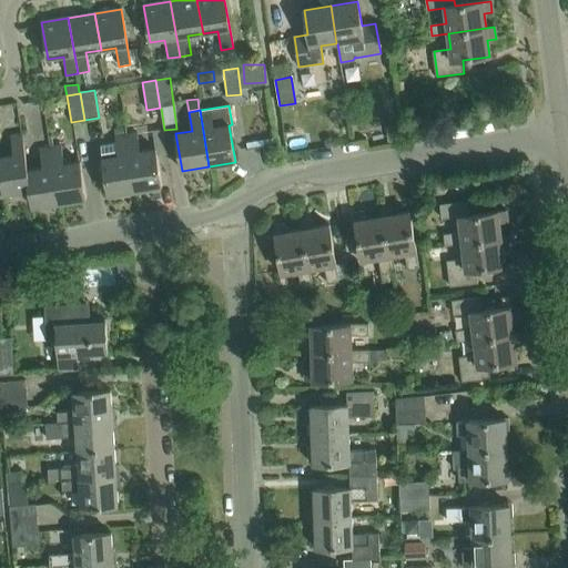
[(127,124),(128,134),(137,133),(134,122),(127,124)]
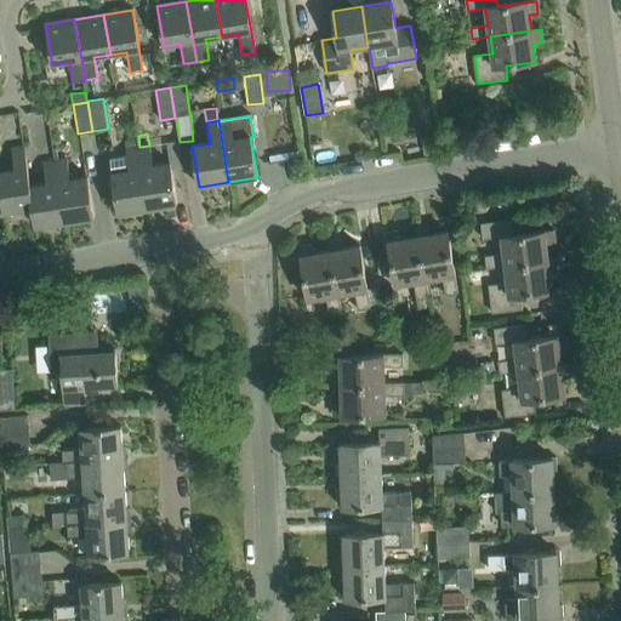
[(438,137),(421,140),(422,152),(423,155),(440,153),(440,149),(438,137)]
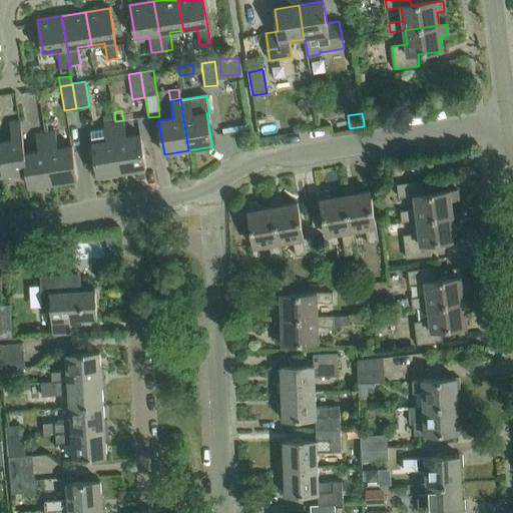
[(12,140),(0,141),(0,154),(4,176),(27,172),(24,154),(19,121),(9,123),(12,140)]
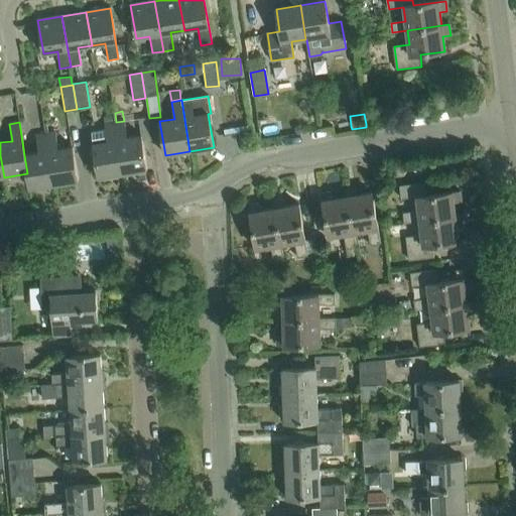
[(114,123),(123,174),(146,170),(141,136),(127,138),(124,122),(114,123)]
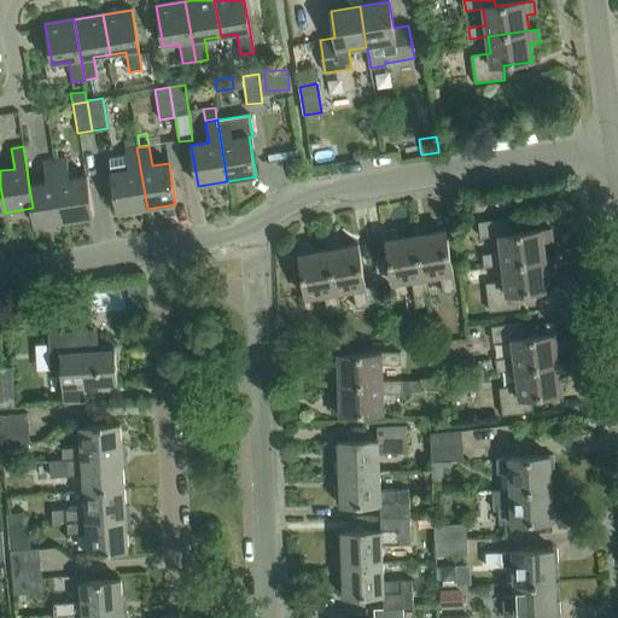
[(110,165),(111,173),(117,214),(147,209),(136,147),(124,150),(127,163),(110,165)]
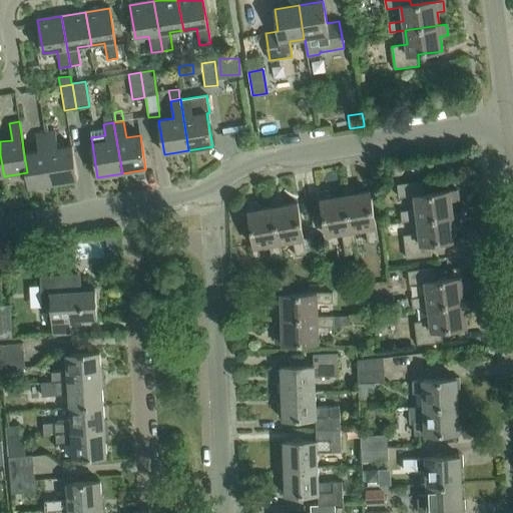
[(55,132),(45,134),(54,184),(78,180),(72,146),(57,148),(55,132)]
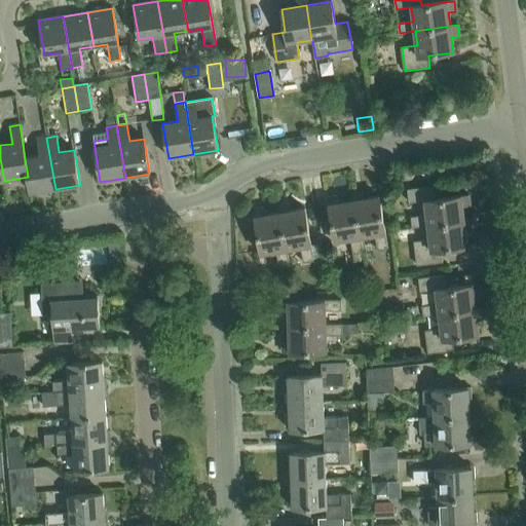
[(39,156),(25,158),(28,177),(30,193),(55,189),(46,138),(36,139),(39,156)]
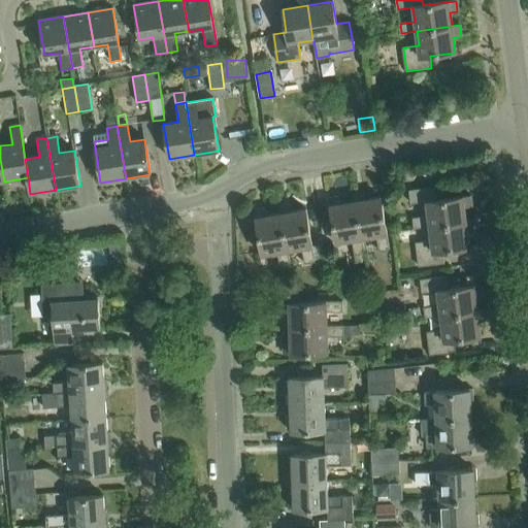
[(430,226),(467,222),(465,208),(472,207),(471,197),(436,200),(435,188),(410,190),(411,204),(428,202),(429,217),(413,218),(415,229),(430,227),(430,226)]
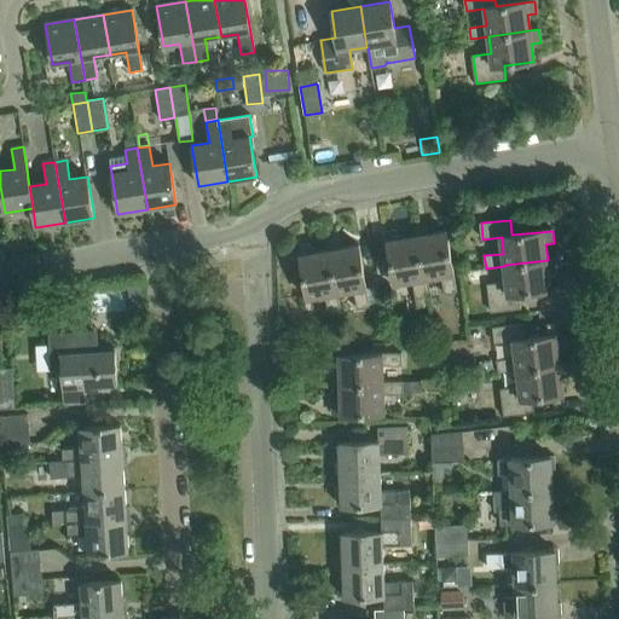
[(445,295),(456,294),(447,233),(429,236),(428,227),(415,229),(416,237),(422,281),(426,281),(443,278),(445,295)]
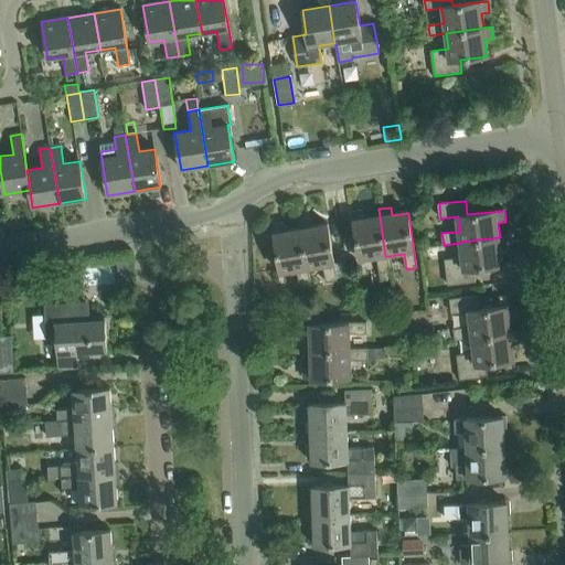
[(391,273),(388,256),(385,256),(380,216),(364,219),(363,211),(354,212),(361,259),(376,257),(379,274),(391,273)]
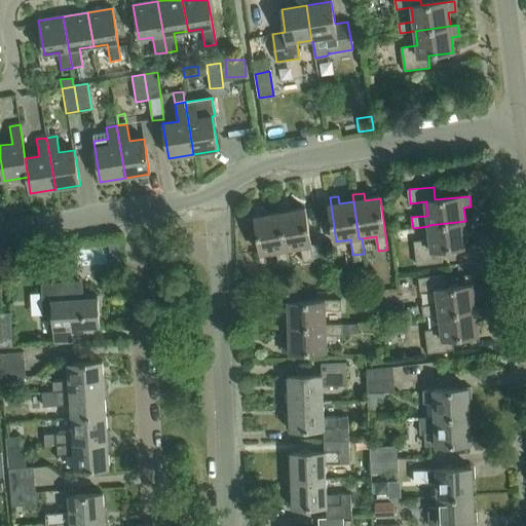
[(303,262),(312,261),(305,209),(290,212),(289,204),(278,205),(279,213),(285,250),(287,250),(301,248),(303,262)]
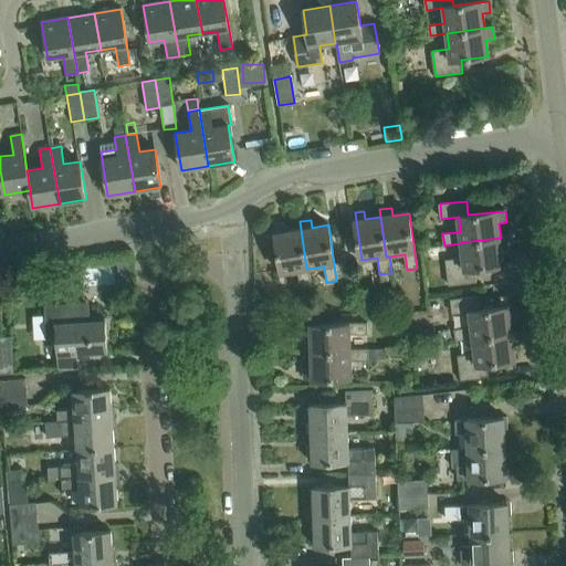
[(311,284),(308,269),(306,269),(301,229),(286,231),(285,223),(274,224),(281,272),(297,270),(300,285),(311,284)]
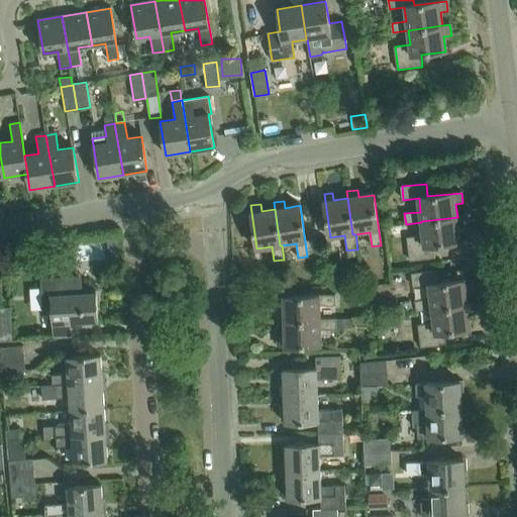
[(458,227),(466,226),(464,216),(457,217),(421,221),(421,222),(423,237),(408,238),(410,261),(435,257),(434,246),(460,243),(458,227)]
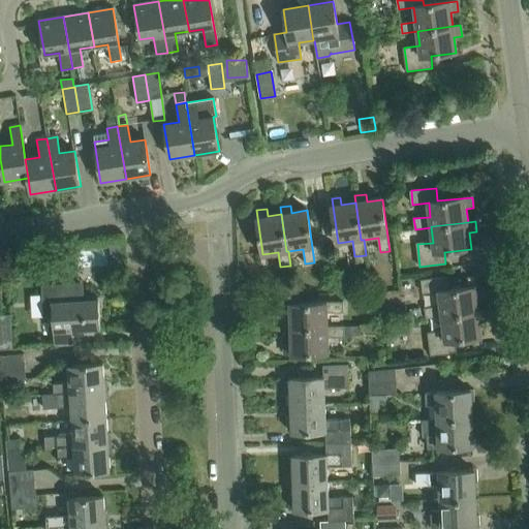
[(122,257),(112,259),(113,272),(124,271),(122,257)]
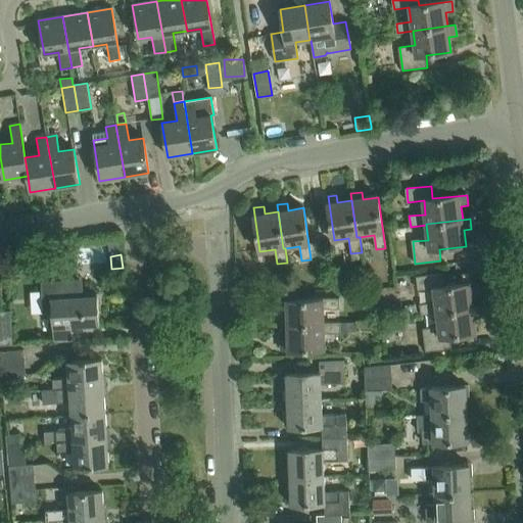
[(436,312),(474,307),(472,293),(478,293),(477,283),(443,286),(442,274),(417,277),(419,290),(434,288),(436,303),(420,305),(421,316),(436,314),(436,312)]
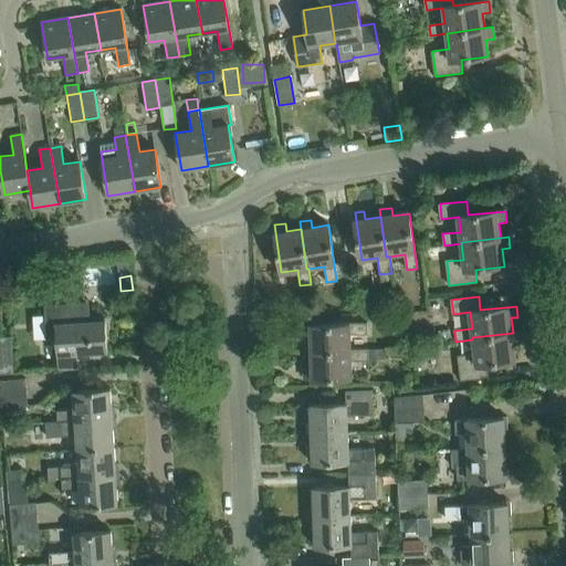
[(48,337),(54,336),(58,371),(81,370),(80,357),(107,355),(105,320),(90,321),(88,302),(45,305),(48,337)]
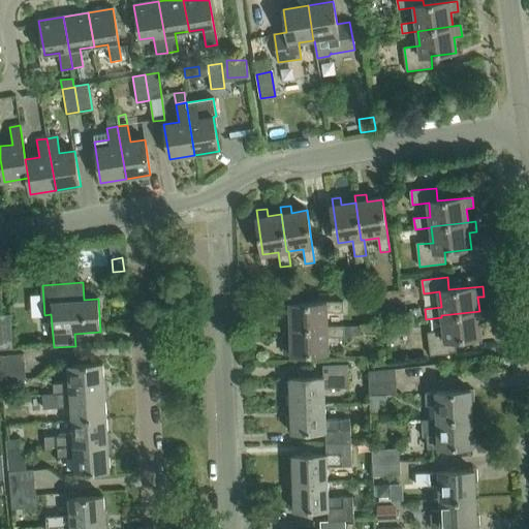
[(328,328),(328,313),(343,312),(343,303),(289,304),(290,318),(283,318),(283,330),(290,330),(328,328)]
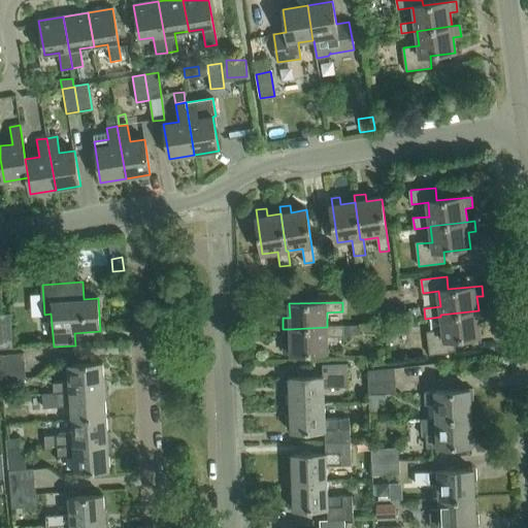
[(480,322),(485,321),(484,309),(479,310),(440,315),(440,317),(442,331),(427,332),(430,355),(455,353),(454,340),(481,337),(480,322)]
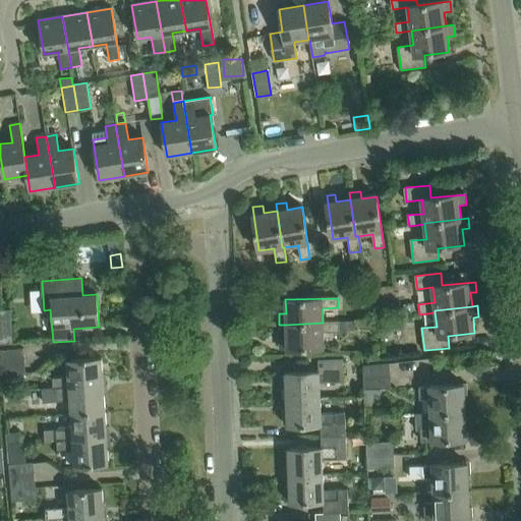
[(0,310),(0,344),(12,343),(10,309),(0,310)]
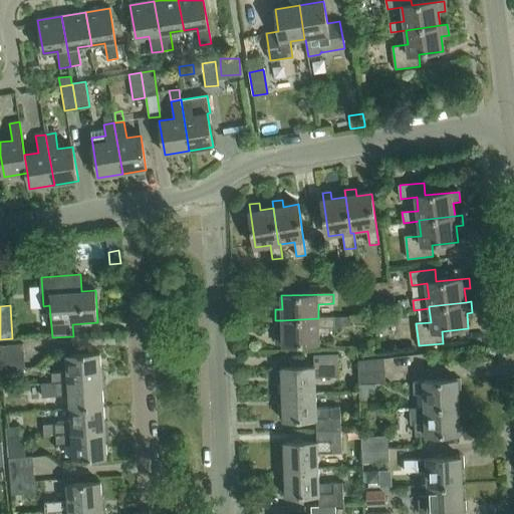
[(319,328),(334,328),(350,327),(349,316),(318,318),(282,320),(282,334),(276,334),(276,345),(319,344),(319,328)]
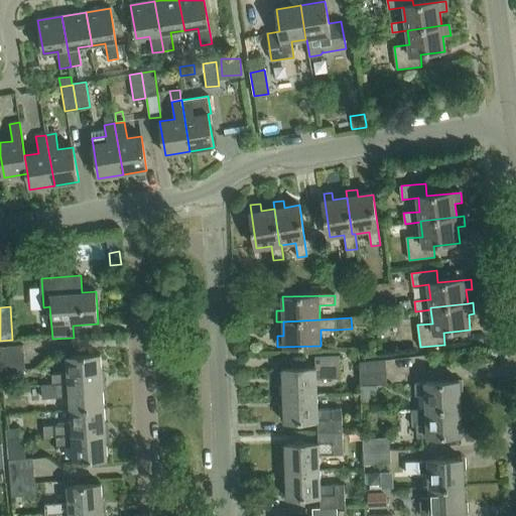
[(0,359),(0,360),(24,358),(23,346),(0,347),(0,359)]
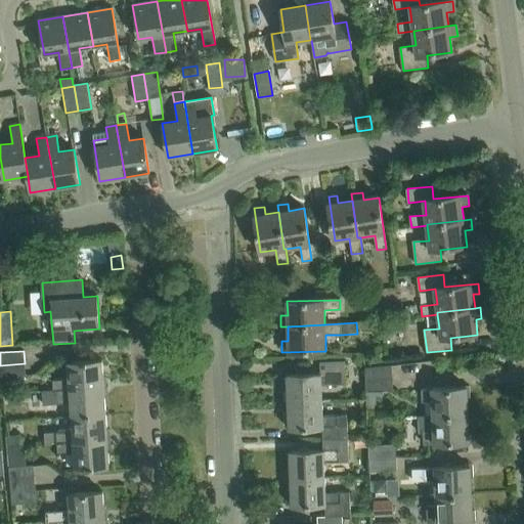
[(52,380),(53,389),(104,386),(102,360),(68,362),(69,379),(52,380)]
